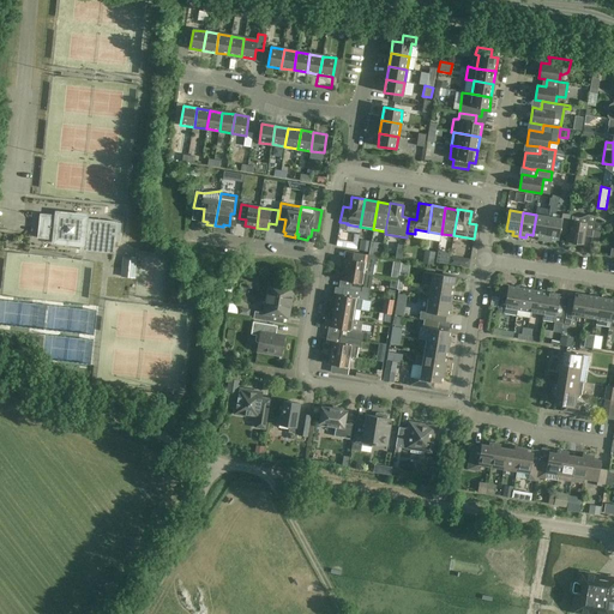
[(548,217),(545,241),(552,242),(552,239),(559,240),(559,232),(566,233),(570,215),(563,214),(561,218),(548,217)]
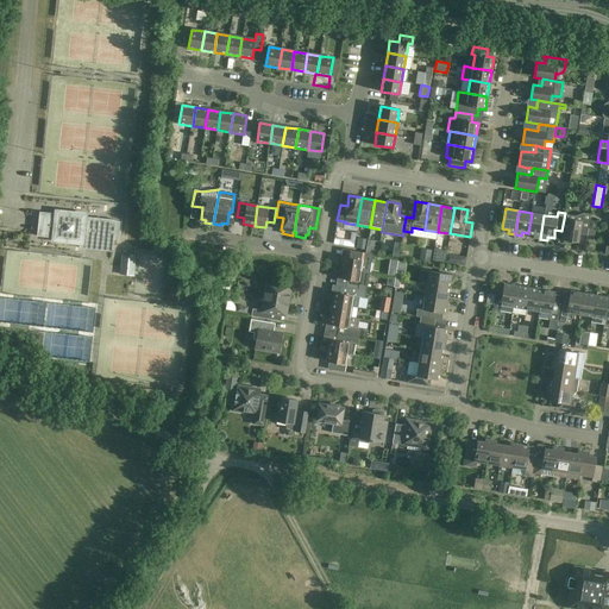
[(540,239),(544,215),(532,213),(528,233),(534,234),(533,238),(540,239)]
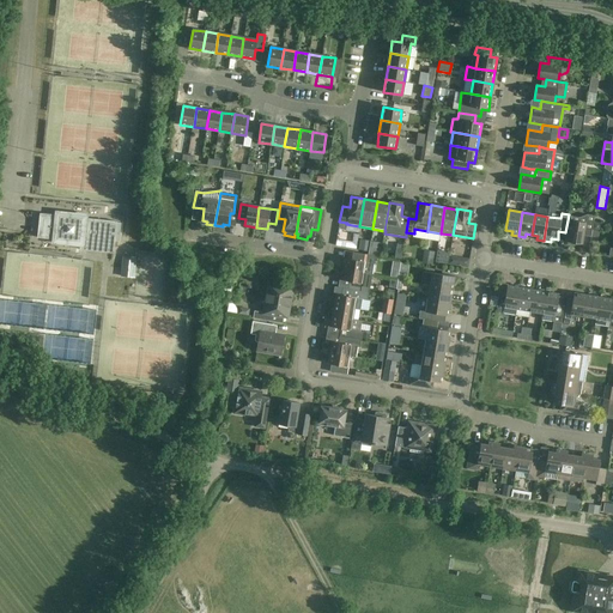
[(584,231),(592,232),(592,230),(594,216),(587,214),(586,223),(571,220),(568,242),(582,244),(584,231)]
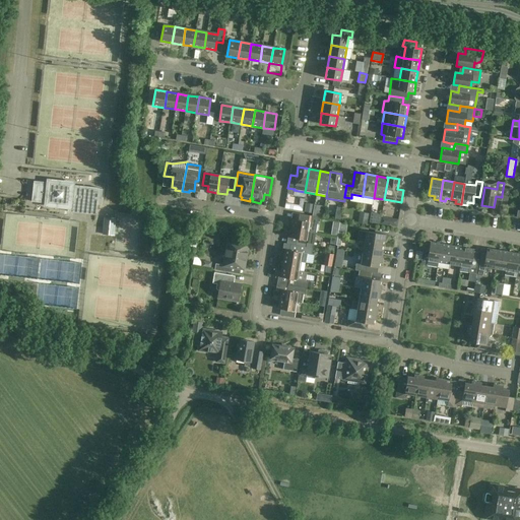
[(103,189),(99,189),(100,188),(79,186),(78,188),(70,187),(71,185),(51,183),(50,187),(38,186),(37,198),(49,199),(48,203),(68,205),(68,203),(76,204),(76,206),(96,208),(98,203),(101,204),(103,189)]
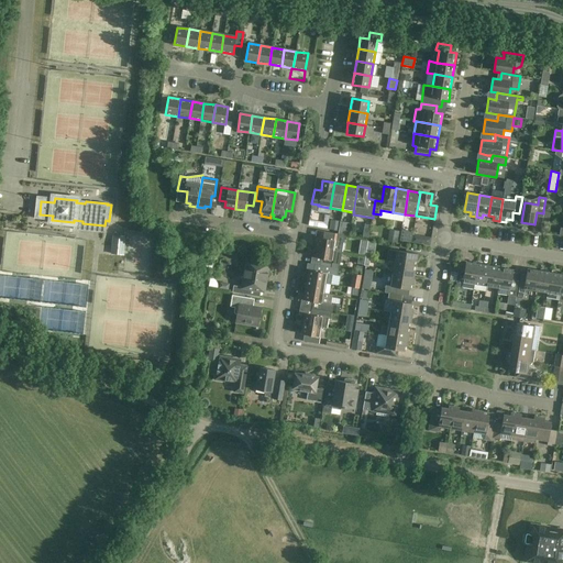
[(399,232),(389,230),(387,241),(397,243),(399,232)]
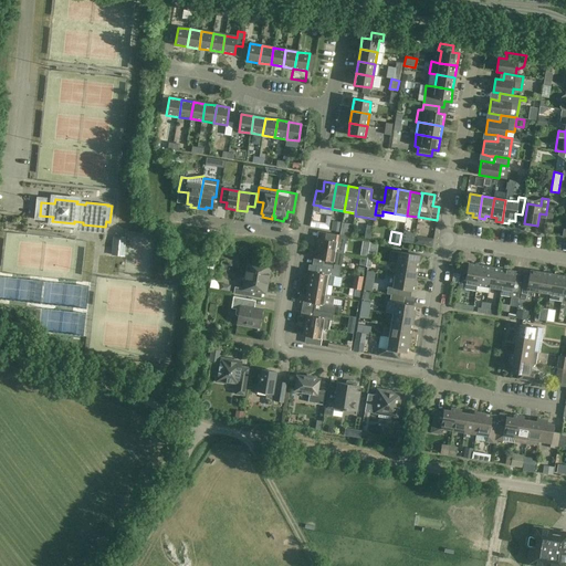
[(346,236),(341,236),(322,232),(321,239),(320,239),(317,249),(344,253),(345,243),(346,236)]
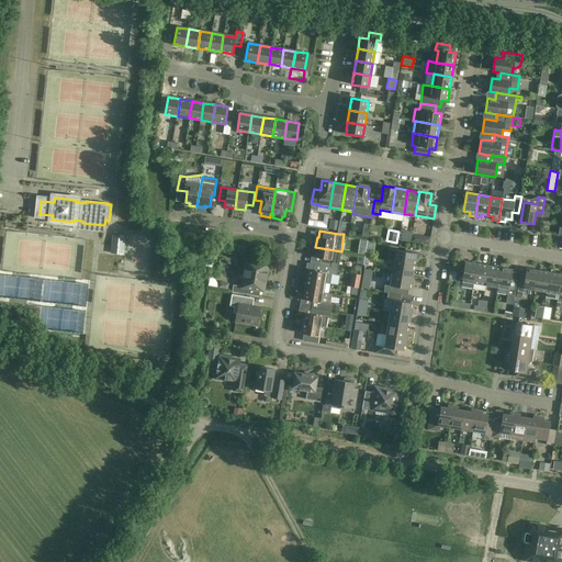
[(400,240),(430,242),(431,232),(401,231),(400,240)]
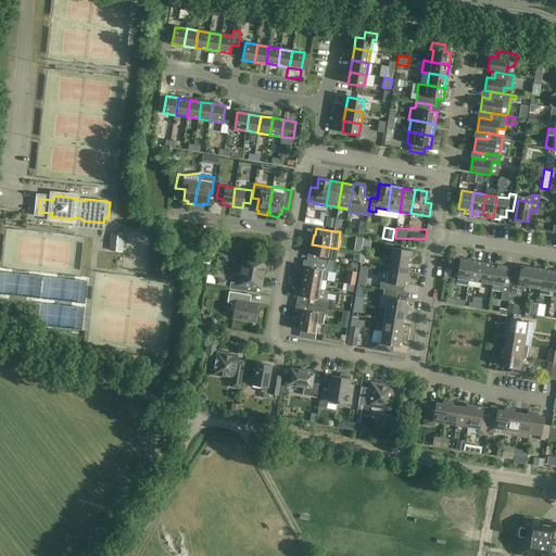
[(122,251),(123,234),(112,232),(111,250),(122,251)]
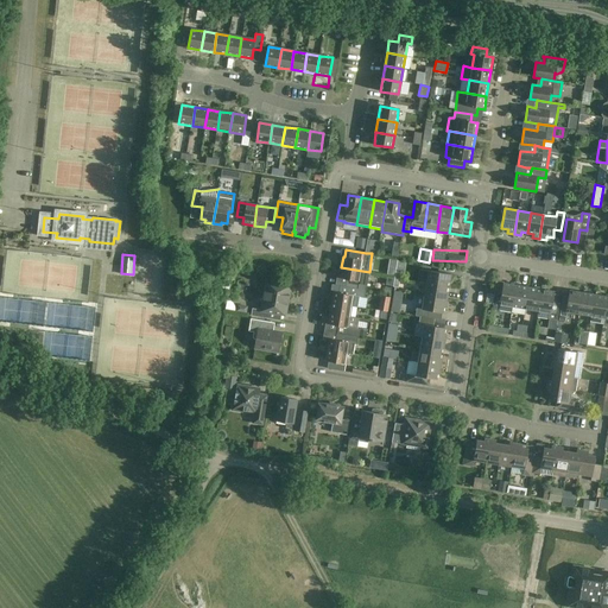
[(366,290),(369,272),(341,267),(339,278),(347,279),(346,286),(366,290)]
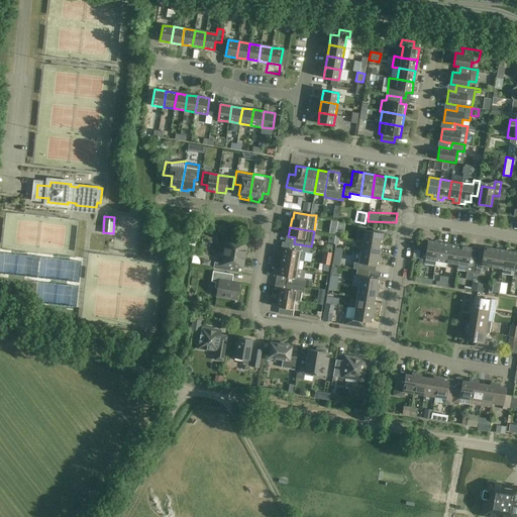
[(363,240),(363,241),(380,243),(381,240),(382,240),(384,233),(358,229),(356,230),(356,231),(357,232),(356,239),(363,240)]
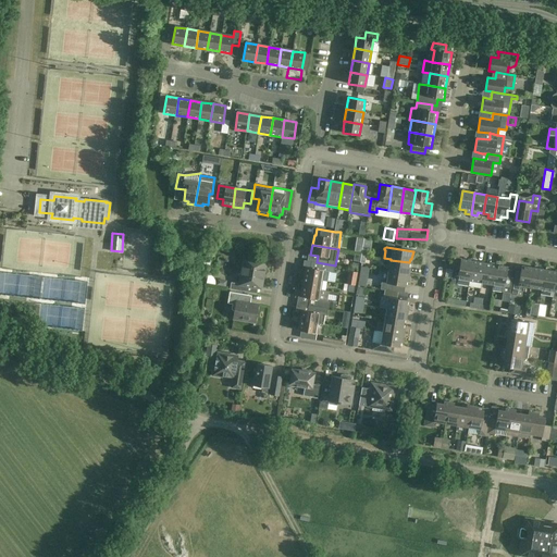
[(265,262),(244,259),(239,284),(231,282),(230,289),(245,292),(246,285),(261,288),(265,262)]
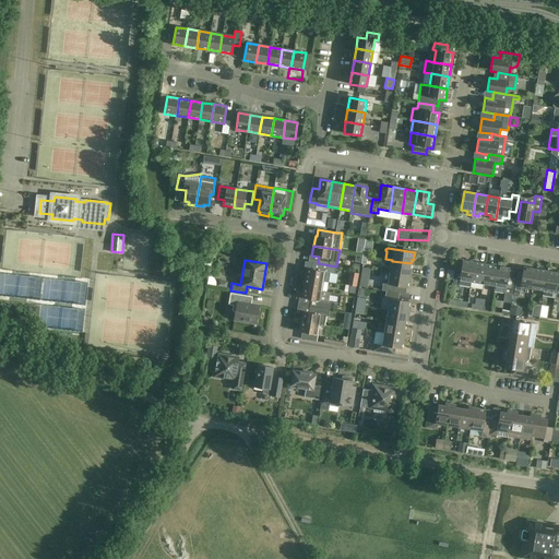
[(471,282),(474,262),(462,260),(461,272),(454,271),(452,284),(470,287),(471,282)]
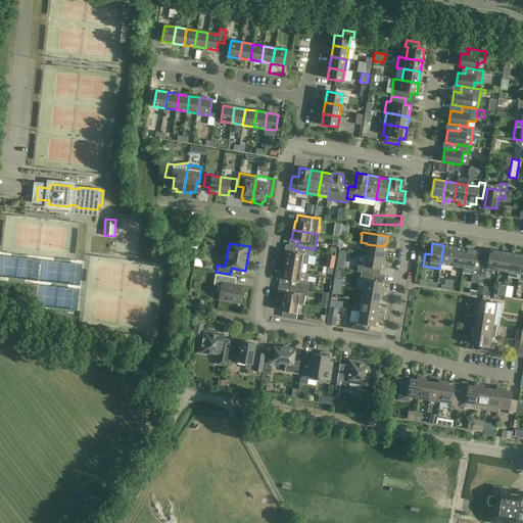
[(367,244),(365,254),(384,257),(385,251),(383,250),(384,246),(367,244)]
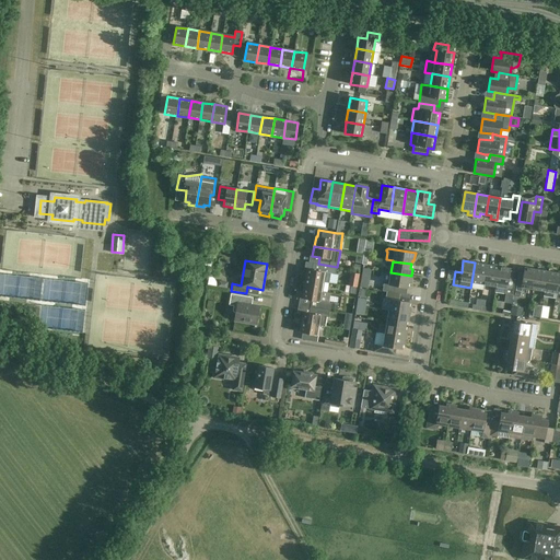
[(336,275),(337,267),(318,264),(313,263),(312,269),(307,269),(305,279),(324,281),(324,282),(329,283),(330,273),(336,275)]
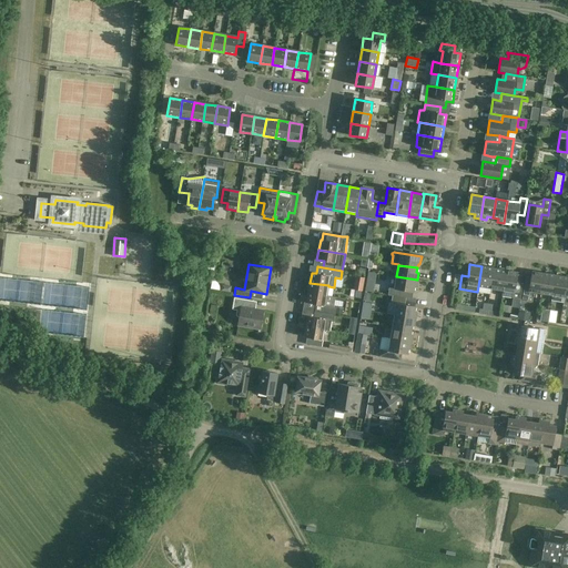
[(494,269),(482,266),(478,286),(490,288),(494,269)]
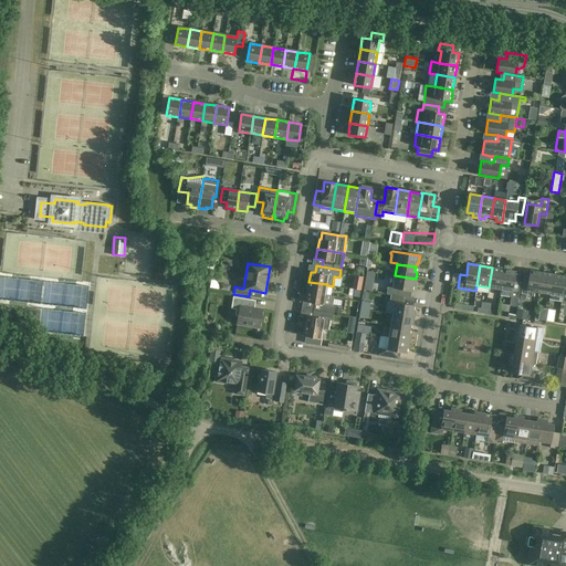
[(504,270),(492,268),(489,287),(501,290),(504,270)]
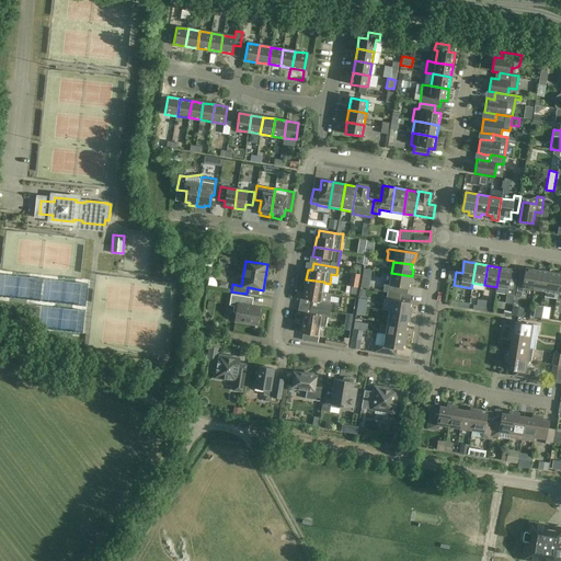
[(500,267),(496,287),(495,293),(514,296),(516,281),(510,279),(512,270),(500,267)]
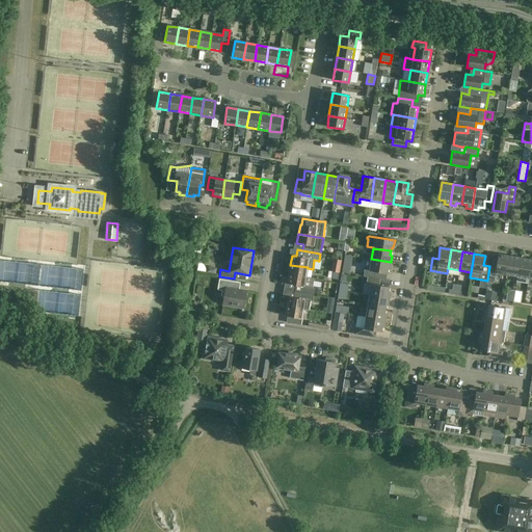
[(490,272),(489,281),(497,282),(498,273),(506,274),(509,256),(498,255),(497,260),(491,259),(489,271),(490,272)]
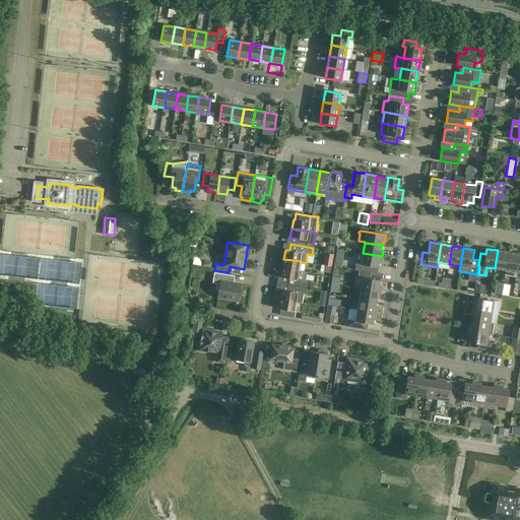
[(509,252),(498,250),(495,268),(506,270),(509,252)]
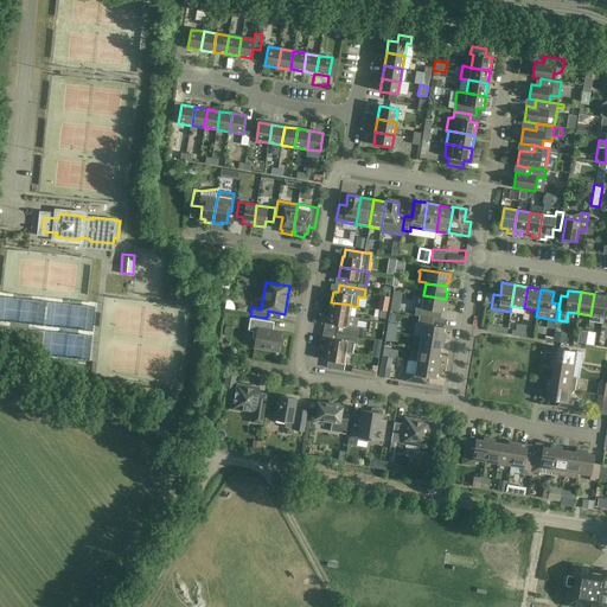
[(606,296),(594,294),(590,315),(589,321),(602,324),(604,318),(606,296)]
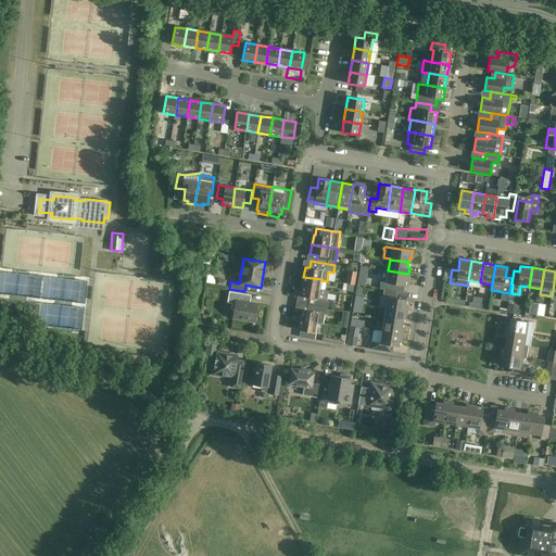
[(356,272),(348,270),(346,283),(354,285),(356,272)]
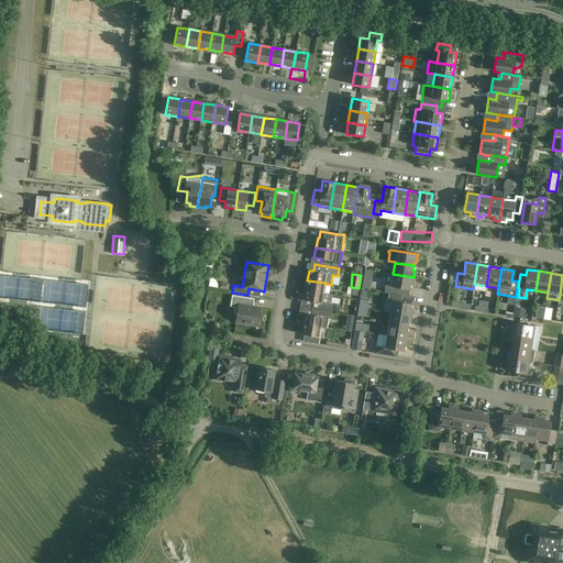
[(412,285),(414,277),(393,274),(390,286),(386,285),(385,293),(388,293),(396,294),(397,287),(409,289),(410,285),(412,285)]
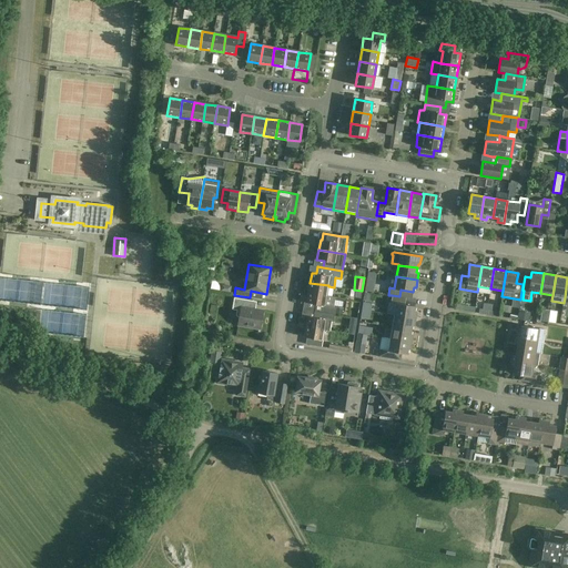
[(375,283),(366,282),(365,291),(373,292),(375,283)]
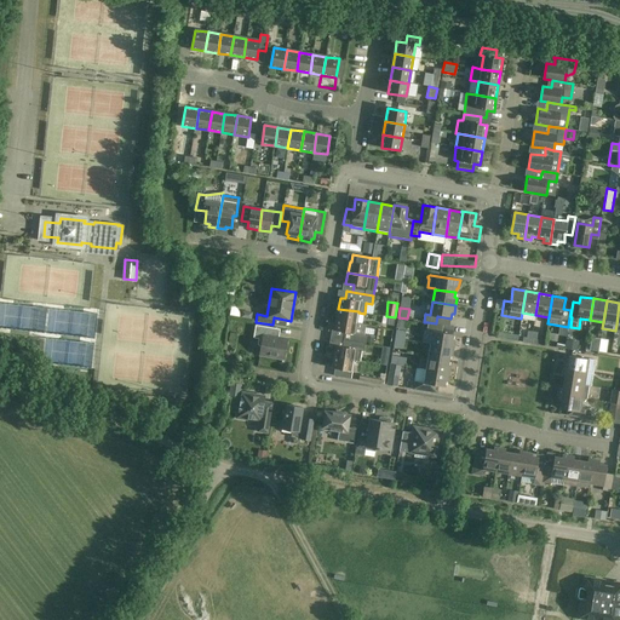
[(338,309),(337,320),(356,323),(359,313),(359,311),(338,309)]
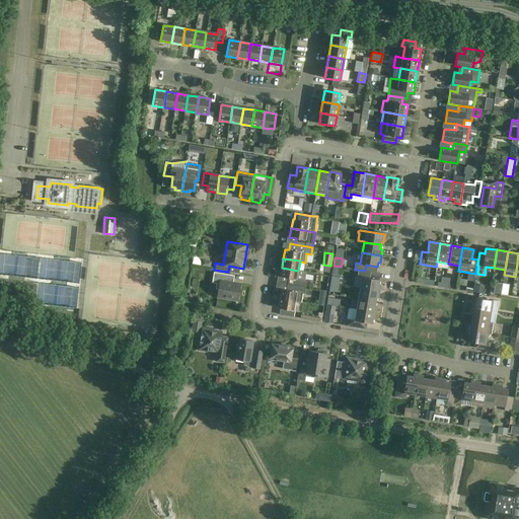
[(287,284),(306,287),(307,281),(297,280),(298,271),(282,268),(280,277),(285,278),(284,284),(287,284)]
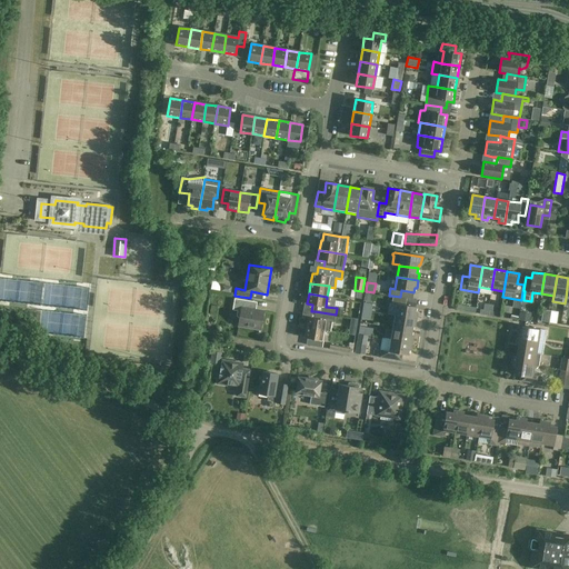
[(395,316),(416,319),(417,311),(416,311),(416,307),(403,305),(405,298),(400,297),(392,296),(391,303),(397,303),(395,316)]
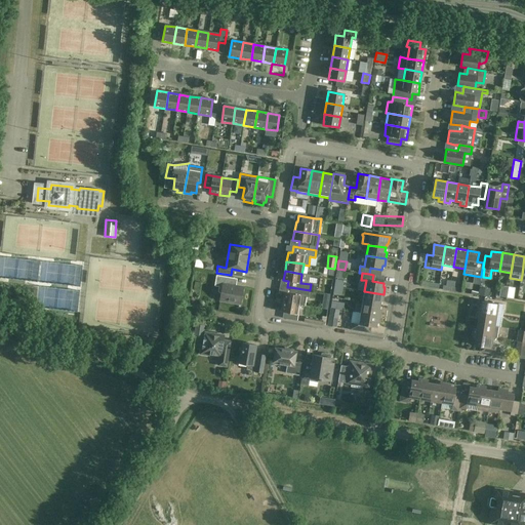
[(234,278),(216,275),(214,286),(218,287),(218,291),(219,293),(221,293),(219,300),(240,304),(243,287),(235,286),(234,284),(234,278)]
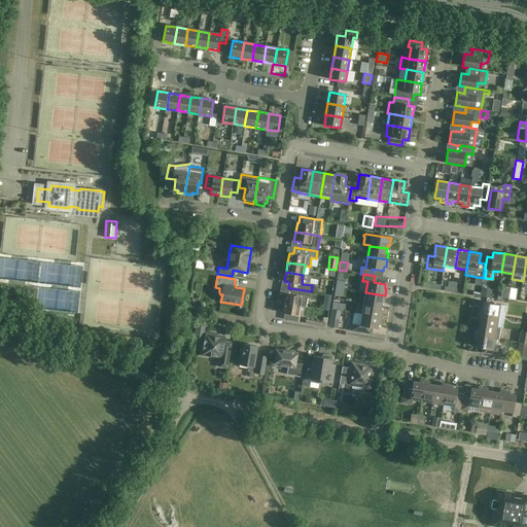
[(337,280),(336,287),(340,288),(344,289),(345,282),(337,280)]
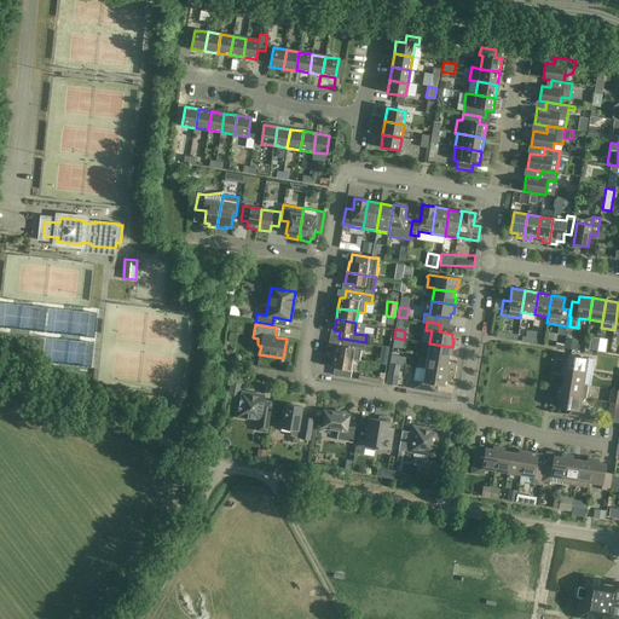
[(364,351),(365,342),(342,339),(341,346),(335,345),(333,357),(353,359),(359,360),(362,351),(364,351)]
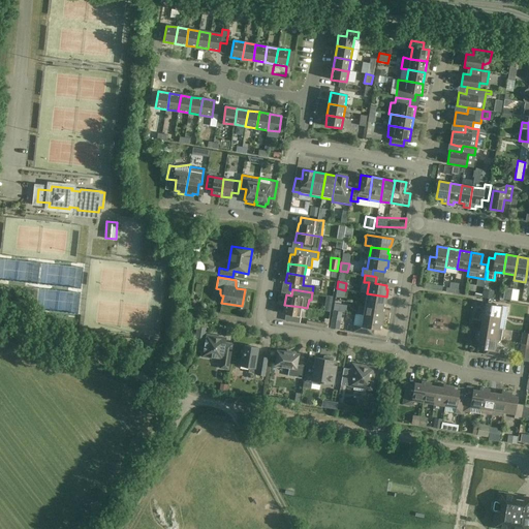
[(386,297),(367,293),(366,305),(383,308),(383,304),(385,304),(386,297)]
